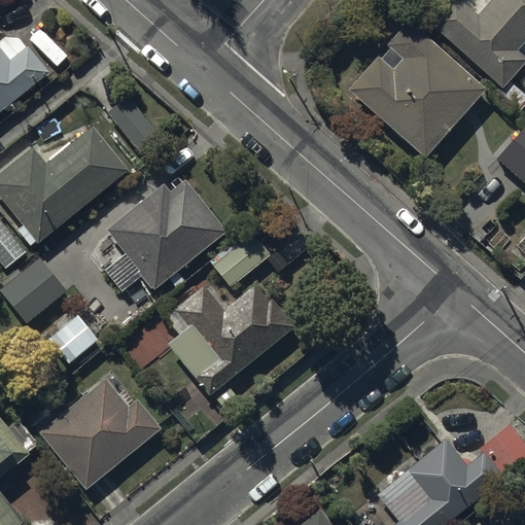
[(493,0),(490,3),(486,0),(446,0),(427,22),(503,89),(524,63),(524,56),(517,49),(524,40),(524,0),(493,0)]
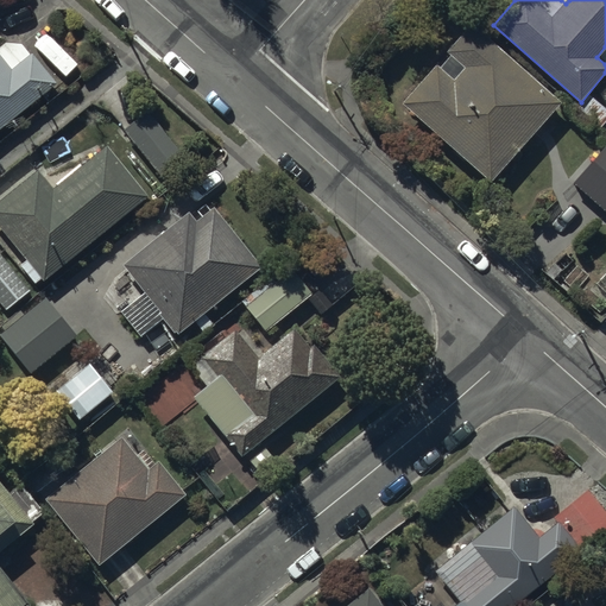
[(436,64),(403,103),(492,182),(561,102),(472,24),(448,52),(452,56),(440,69),(436,64)]
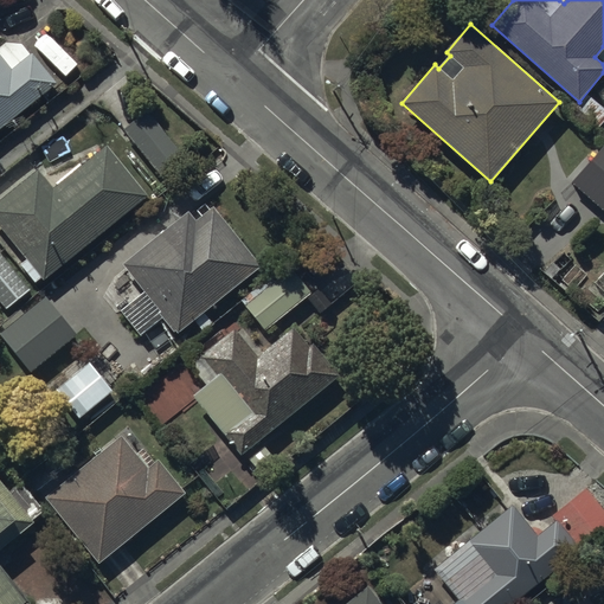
[(0,128),(58,81),(33,51),(23,42),(7,42),(0,45),(0,128)]
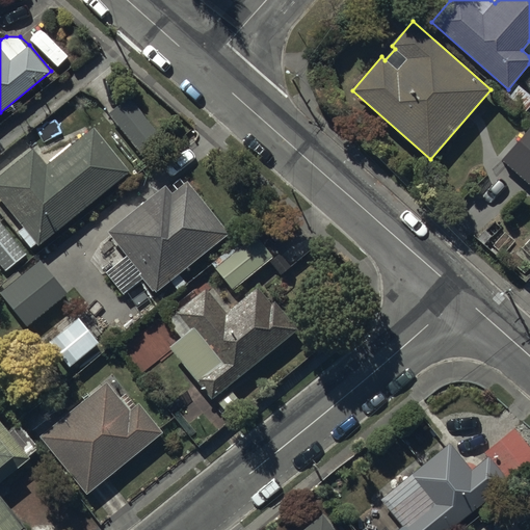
[(131,97),(109,112),(141,154),(163,137),(131,97)]
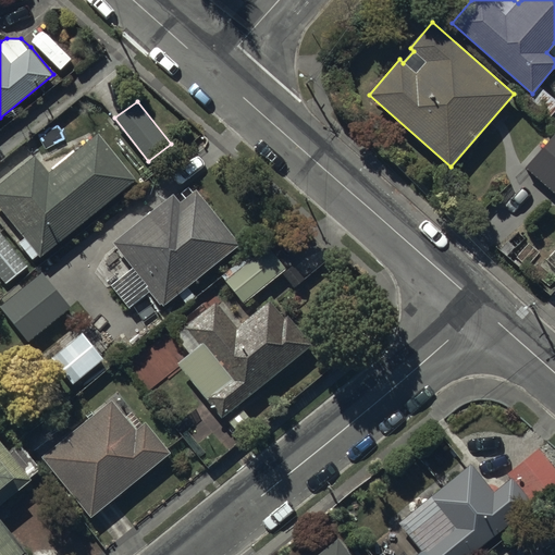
[(554,133),(526,168),(554,194),(554,133)]
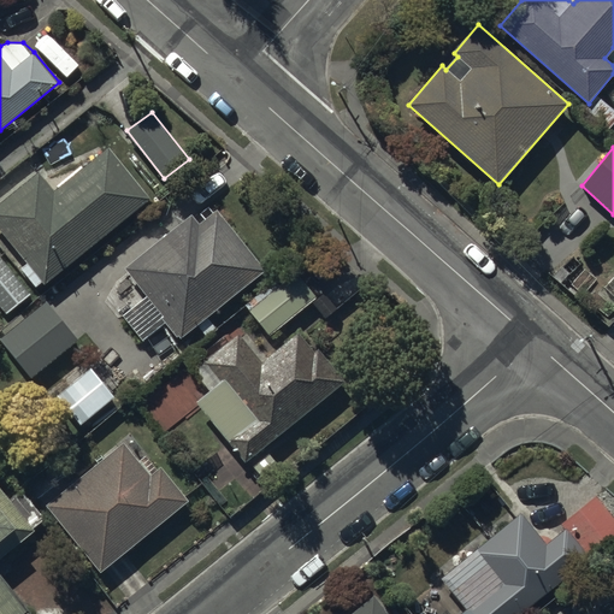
[(40,171),(0,201),(0,230),(27,263),(19,269),(35,287),(41,282),(43,284),(148,198),(108,148),(55,190),(40,171)]
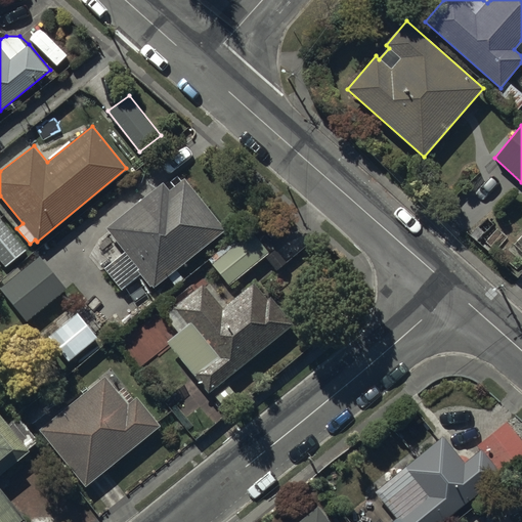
[(163,182),(106,228),(125,252),(104,268),(123,291),(142,275),(153,288),(226,228),(185,177),(169,190),(163,182)]
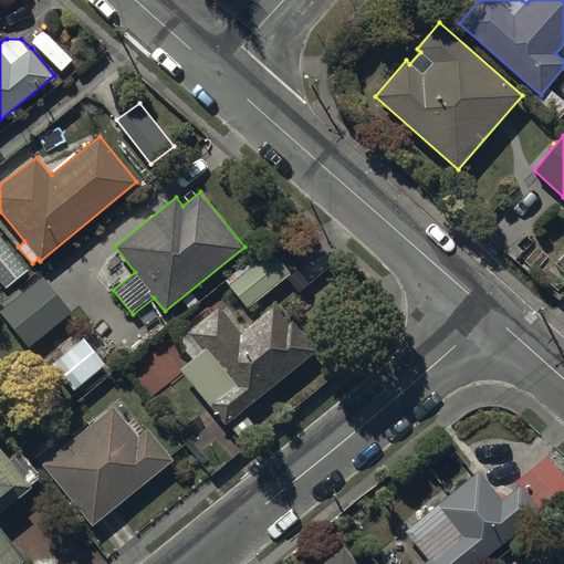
[(1,232),(0,233),(0,280),(7,289),(30,269),(1,232)]
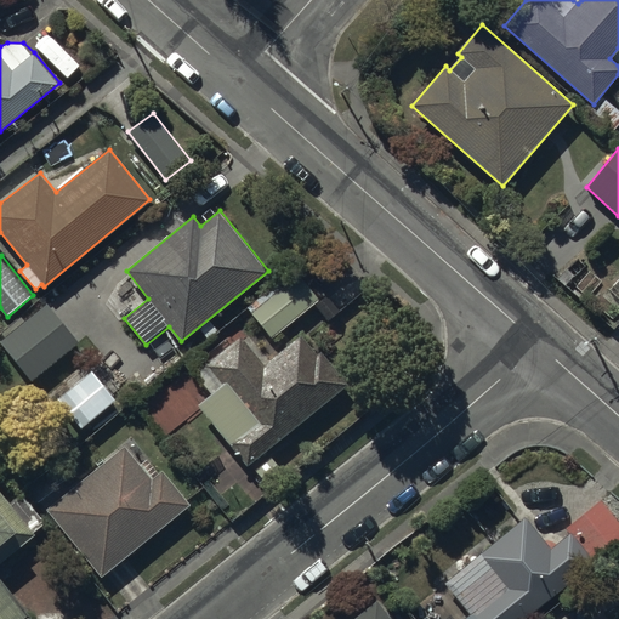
[(273,338),(319,299),(297,273),(251,311),(273,338)]
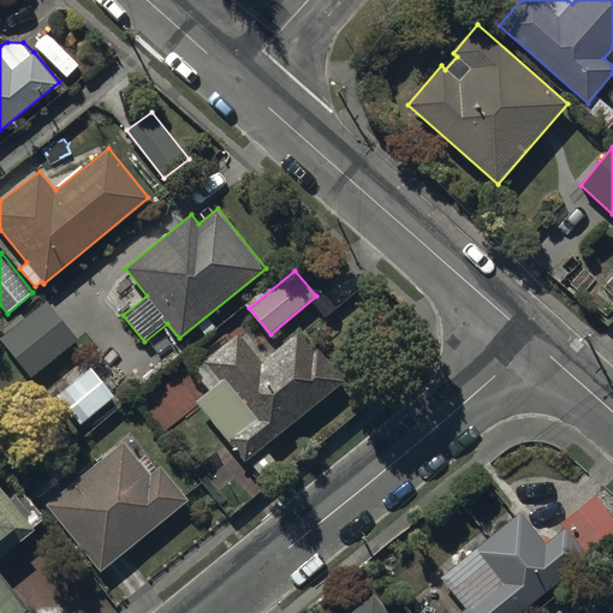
[(6,333),(0,337),(0,338),(31,378),(78,339),(47,301),(27,319),(23,314),(3,329),(6,333)]
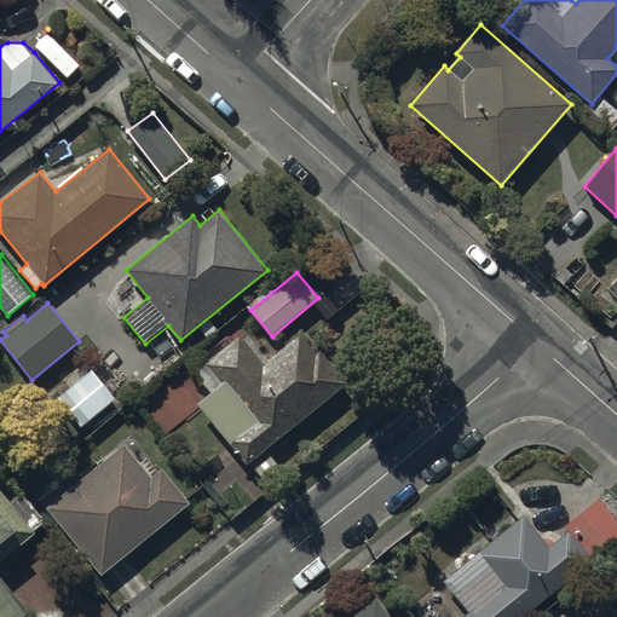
[(225,384),(199,404),(247,465),(351,382),(323,347),(315,353),(299,333),(264,362),(241,334),(229,344),(224,338),(202,355),(225,384)]
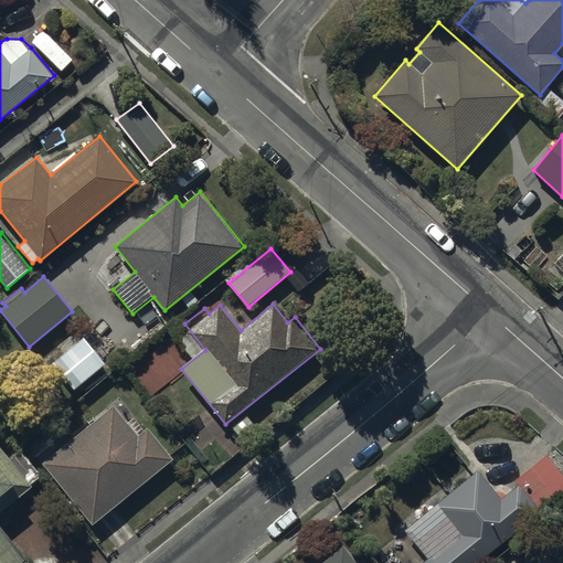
[(84,338),(52,363),(74,391),(106,365),(84,338)]
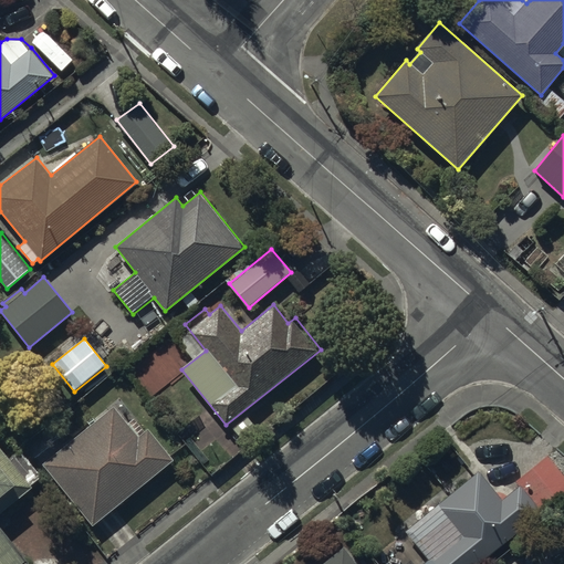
[(47,469),(92,525),(174,460),(148,428),(145,430),(135,418),(128,424),(114,406),(111,409),(108,406),(65,441),(63,438),(35,460),(44,470),(47,469)]
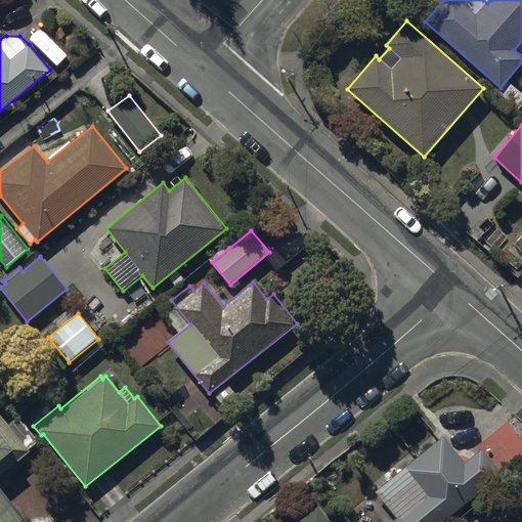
[(0,415),(0,521),(24,521),(27,520),(0,487),(0,474),(30,451),(28,448),(39,440),(19,415),(7,424),(0,415)]
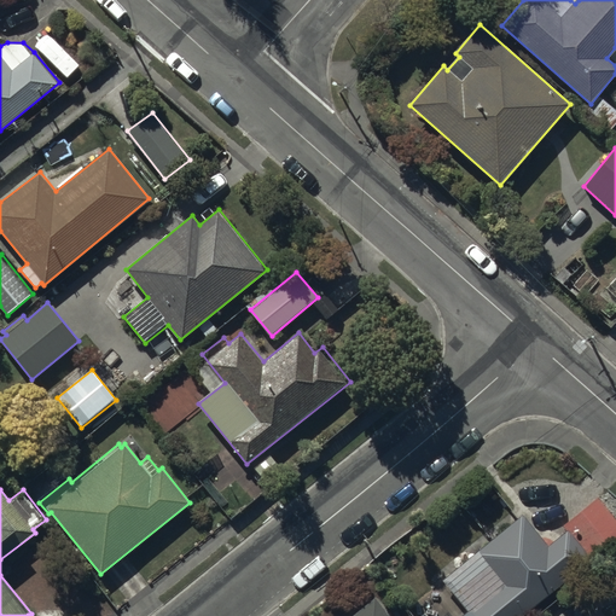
[(523,515),(442,580),(469,612),(463,615),(523,615),(592,561),(596,564),(615,546),(615,518),(598,498),(563,526),(568,532),(548,546),(523,515)]
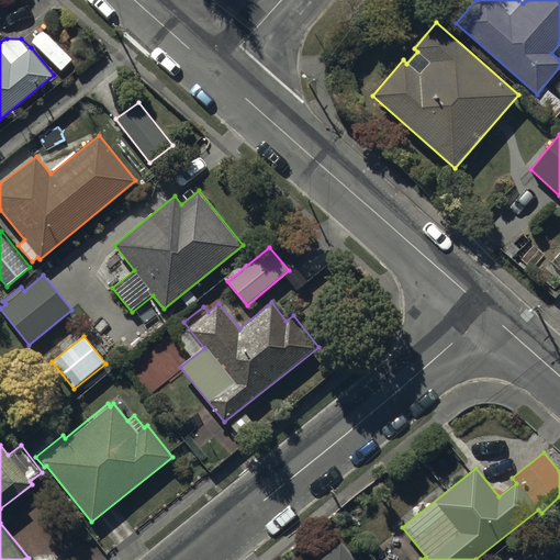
[(353,559),(340,546),(323,559),(353,559)]
